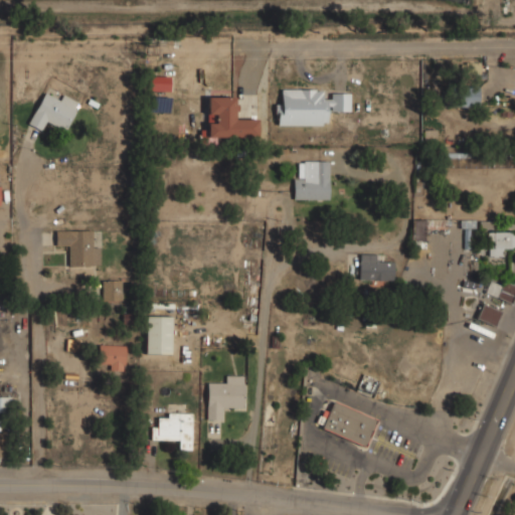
[(169,91),(169,76),(150,76),(150,91),(169,91)]
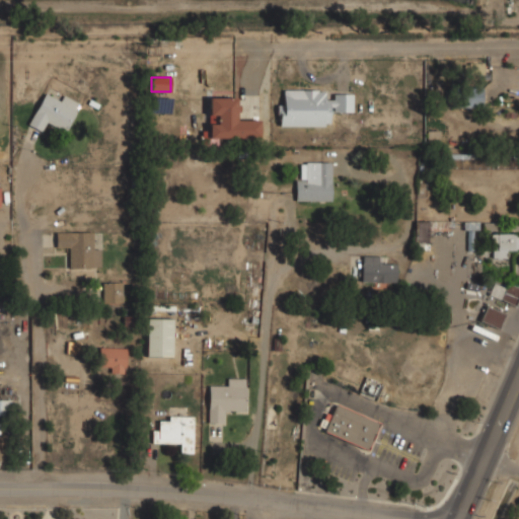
[(483,87),(458,87),(457,107),(482,108),(483,87)]
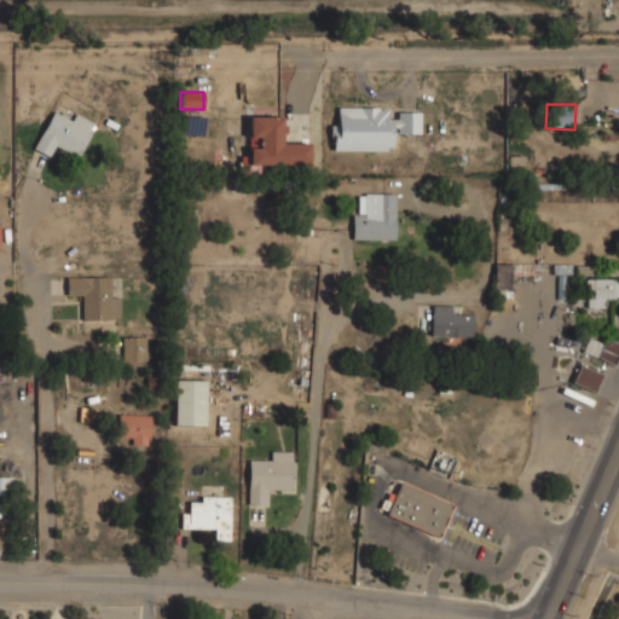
[(331,151),(393,150),(393,134),(420,134),(420,111),(397,111),(397,120),(387,120),(387,108),(337,108),(337,126),(331,126),(331,151)]
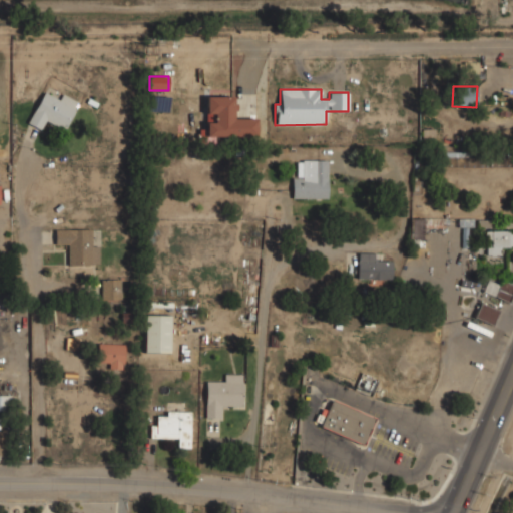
[(78,102),(62,94),(59,100),(44,91),(27,123),(40,130),(45,120),(63,130),(78,102)]
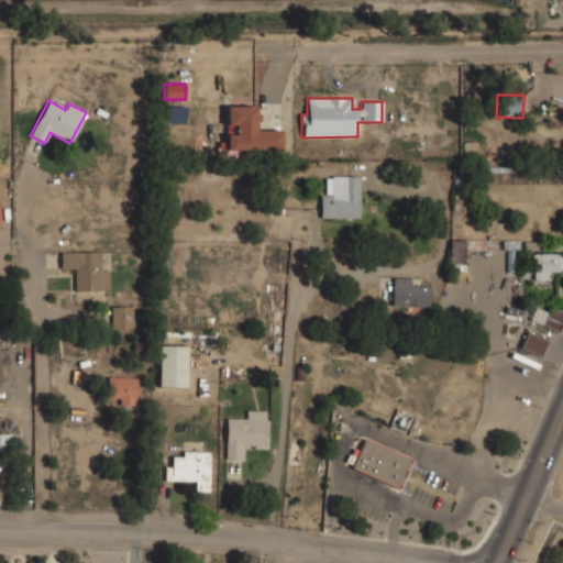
[(225,150),(280,151),(280,131),(257,130),(258,107),(227,106),(225,150)]
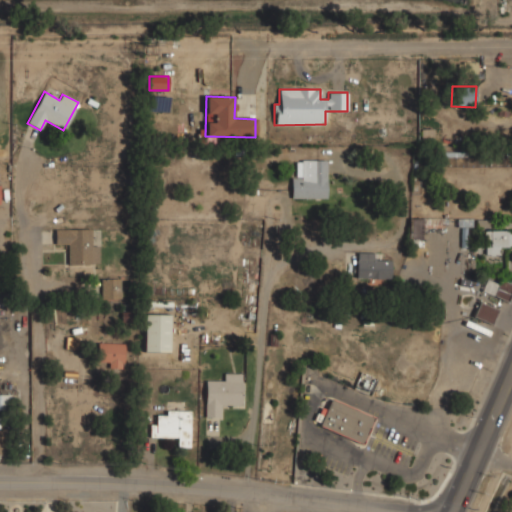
[(327,198),(327,160),(295,160),(296,177),(291,177),(291,198),(327,198)]
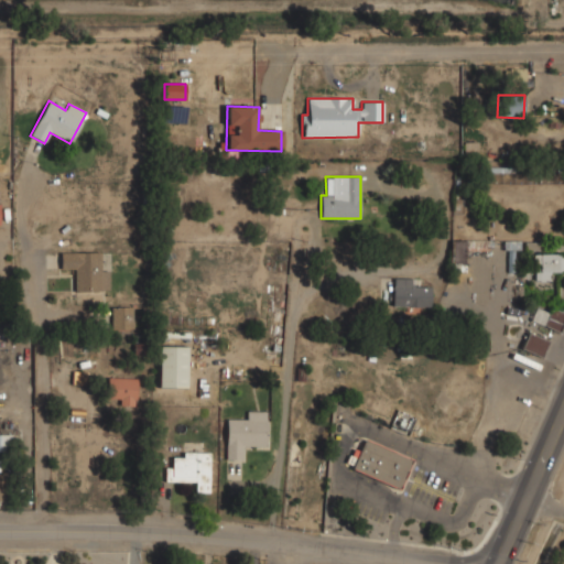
[(449,272),(465,272),(466,241),(451,241),(449,272)]
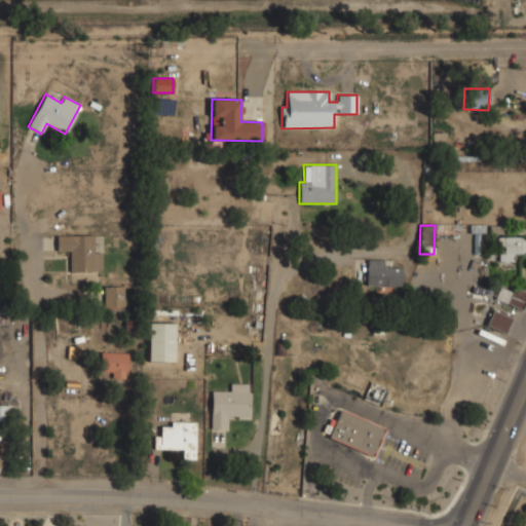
[(70,272),(102,271),(102,253),(94,253),(94,235),(55,235),(57,251),(69,251),(70,272)]
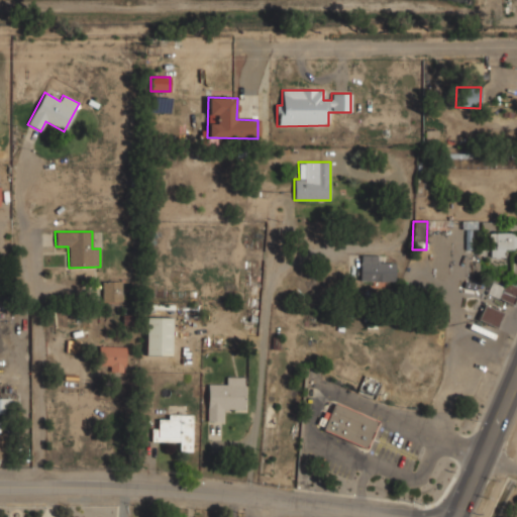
[(516,233),(488,233),(488,245),(490,245),(490,257),(504,257),(504,249),(516,248),(516,233)]
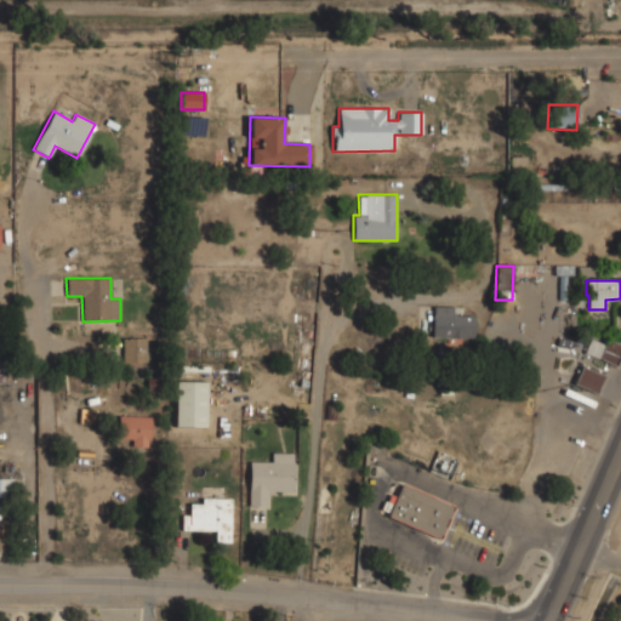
[(474,339),(474,315),(456,315),(456,307),(433,306),(432,337),(474,339)]
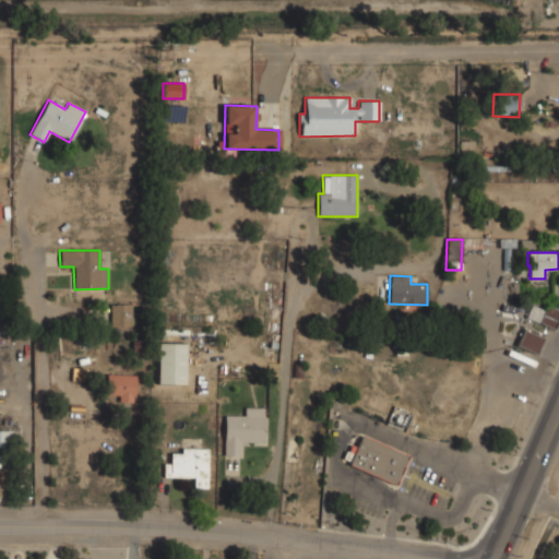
[(131,326),(131,304),(109,304),(110,326),(131,326)]
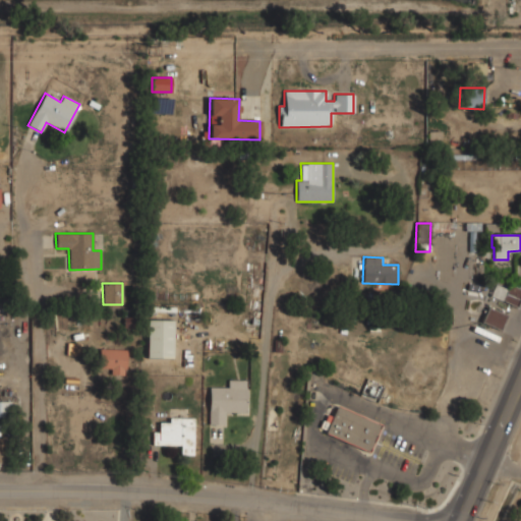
[(490,297),(516,305),(520,290),(520,288),(508,285),(508,288),(495,284),(490,297)]
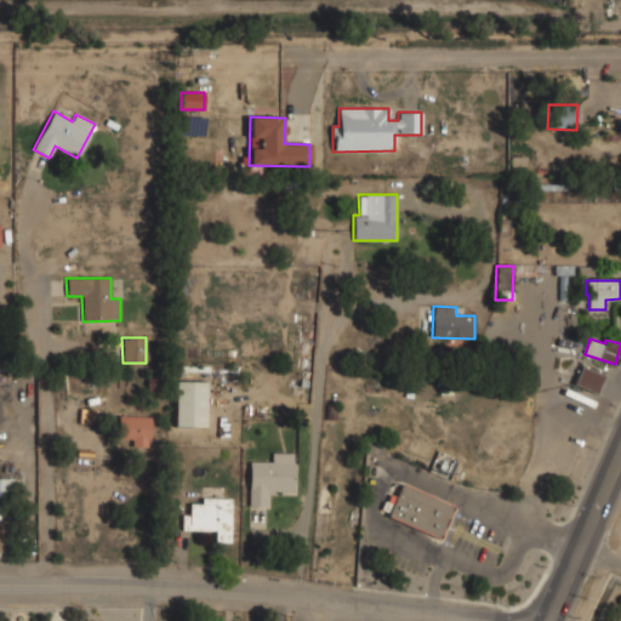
[(597,392),(603,374),(580,366),(574,385),(597,392)]
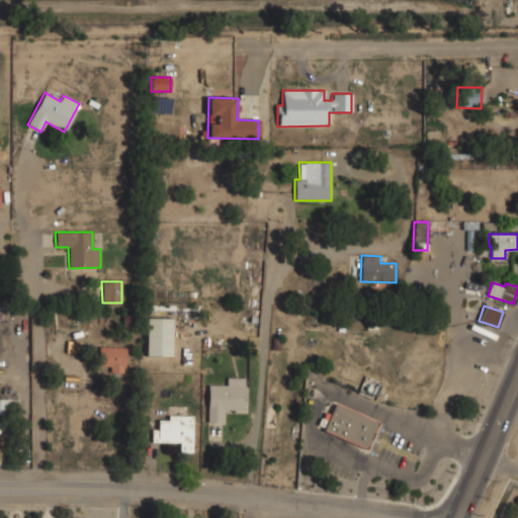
[(172,319),(146,318),(146,355),(171,356),(172,319)]
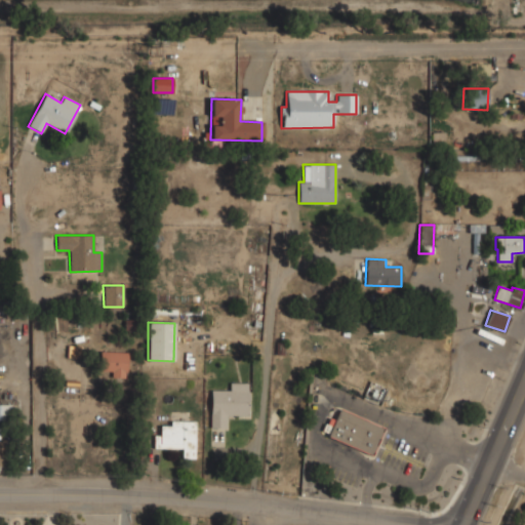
[(127,353),(99,352),(98,370),(112,371),(111,377),(126,378),(127,353)]
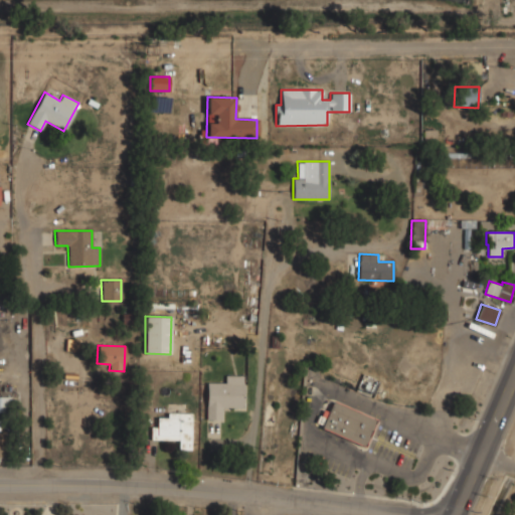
[(243,407),(243,376),(225,376),(225,382),(206,382),(206,419),(221,419),(221,407),(243,407)]
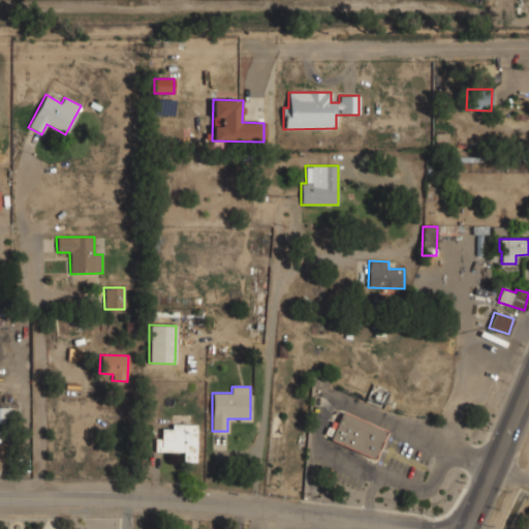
[(0,407),(0,423),(11,424),(11,408),(0,407)]
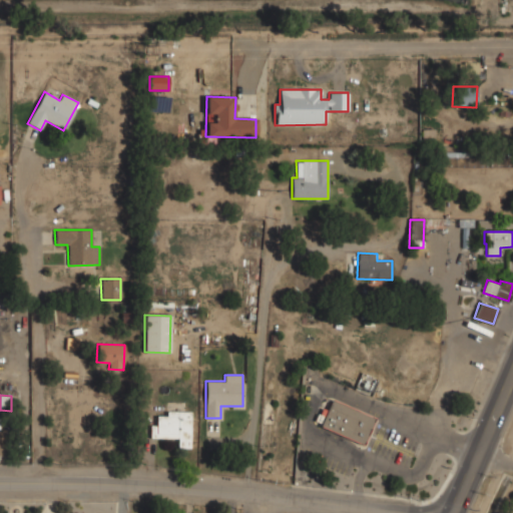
[(331,401),(319,426),(362,445),(373,420),(331,401)]
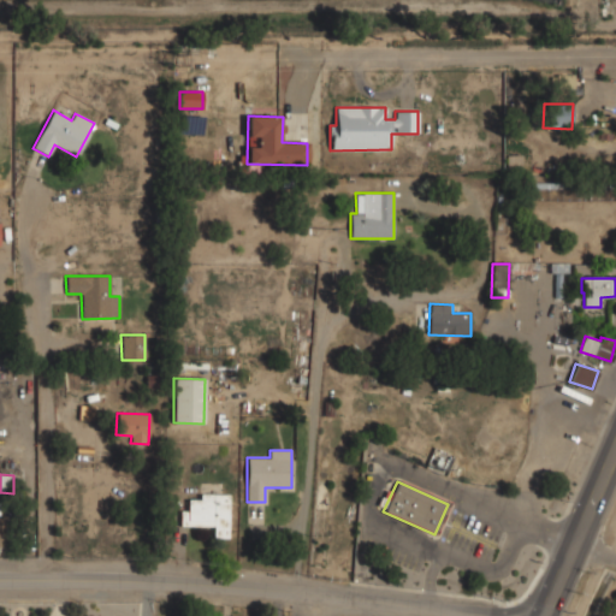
[(179,526),(213,526),(213,538),(229,538),(229,495),(200,495),(199,499),(188,499),(188,510),(181,510),(179,526)]
